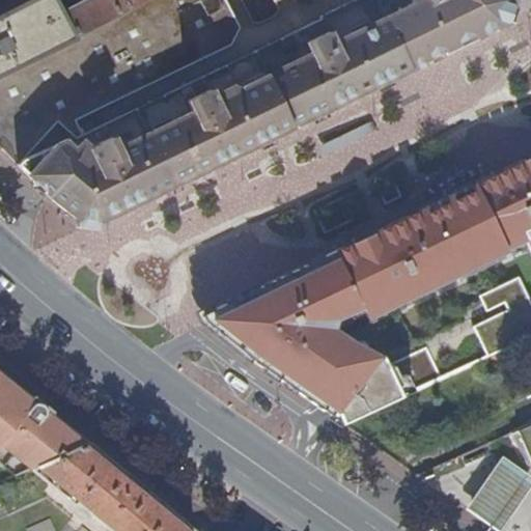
[(0,75),(0,148),(46,196),(86,228),(508,22),(510,14),(501,0),(145,0),(75,36),(0,75)]
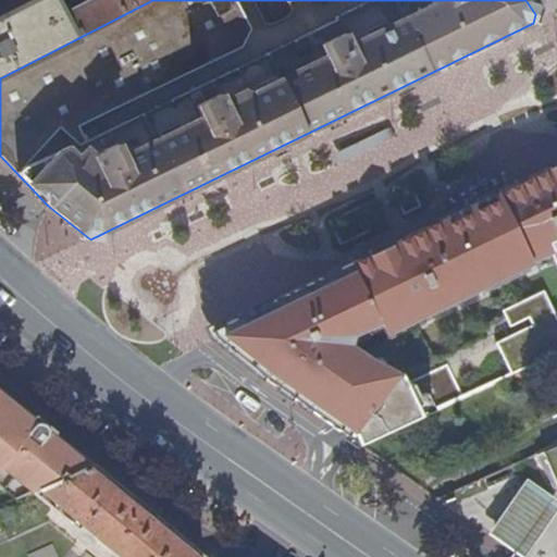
[(0,78),(78,38),(64,10),(59,0),(33,0),(0,17),(0,78)]
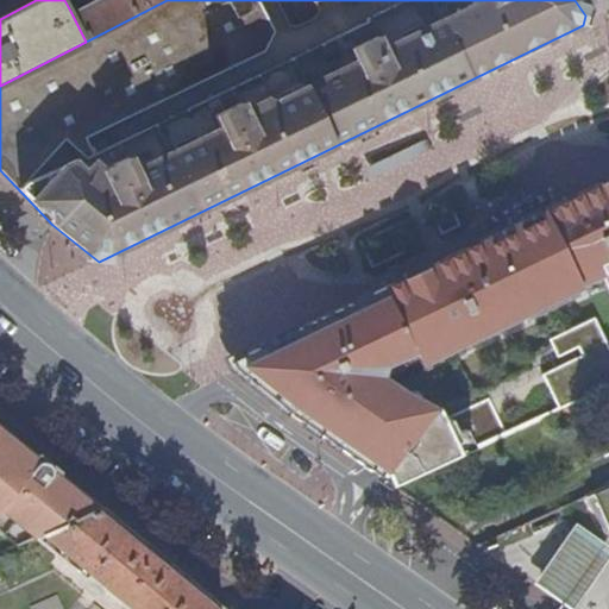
[(92,0),(70,11),(86,42),(167,0),(92,0)]
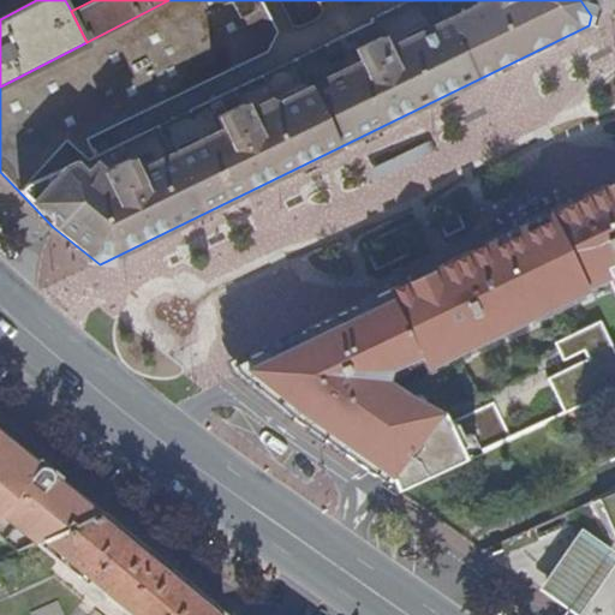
[(580,0),(591,16),(593,7),(589,0),(580,0)]
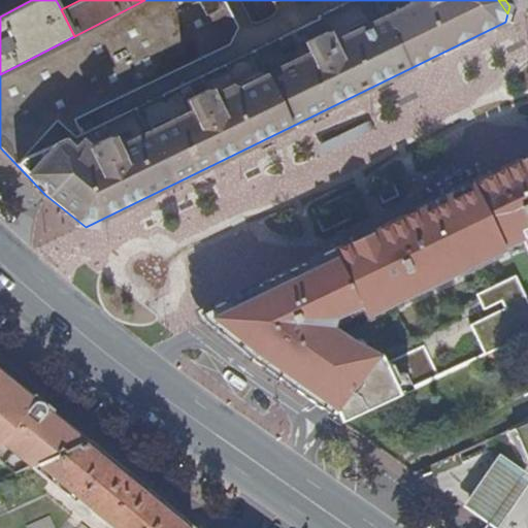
[(369,120),(318,144),(320,150),(322,154),(374,129),(369,120)]
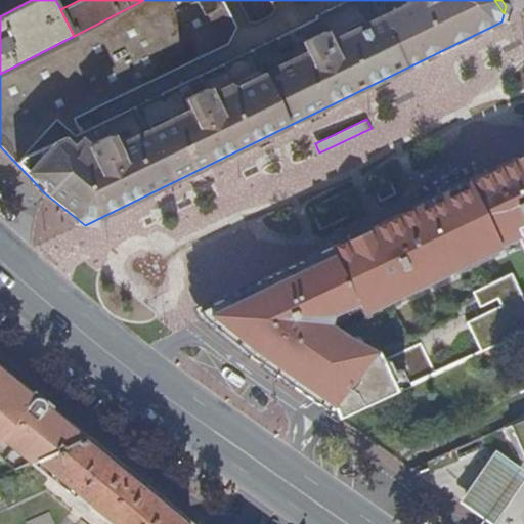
[(516,228),(523,224),(523,153),(200,308),(315,400),(323,406),(339,419),(397,392),(377,352),(330,322),(516,228)]
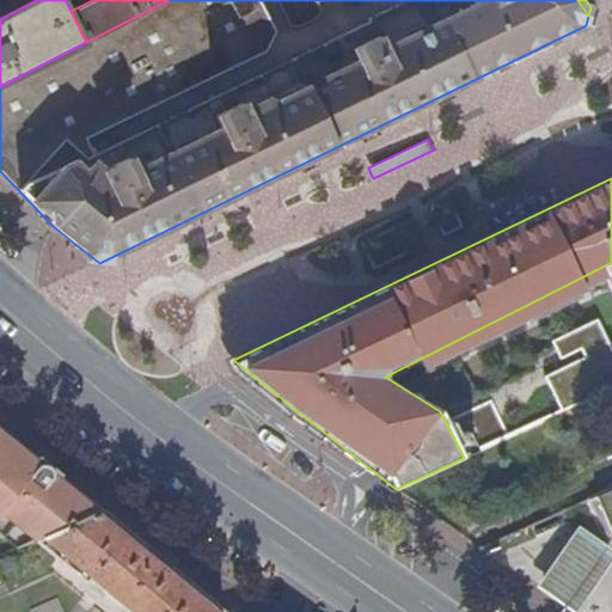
[(611,348),(599,319),(554,338),(565,365),(545,374),(561,410),(611,387),(611,348)]
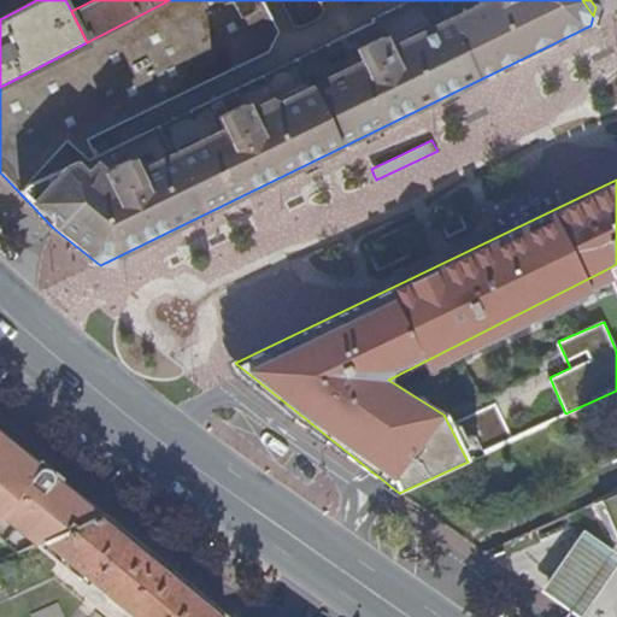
[(469,419),(486,442),(507,427),(491,404),(469,419)]
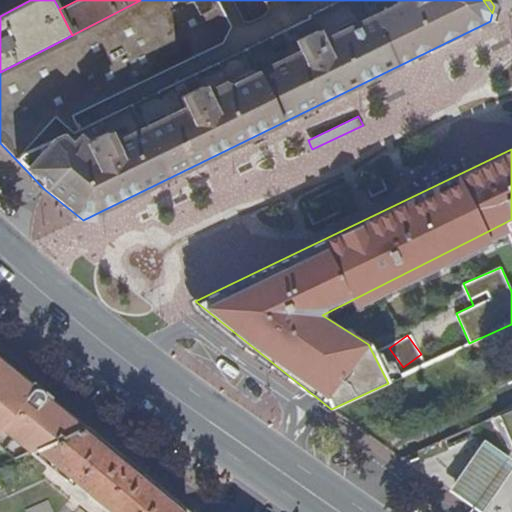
[(28,453),(82,427),(83,426),(0,358),(0,446),(15,459),(28,453)]
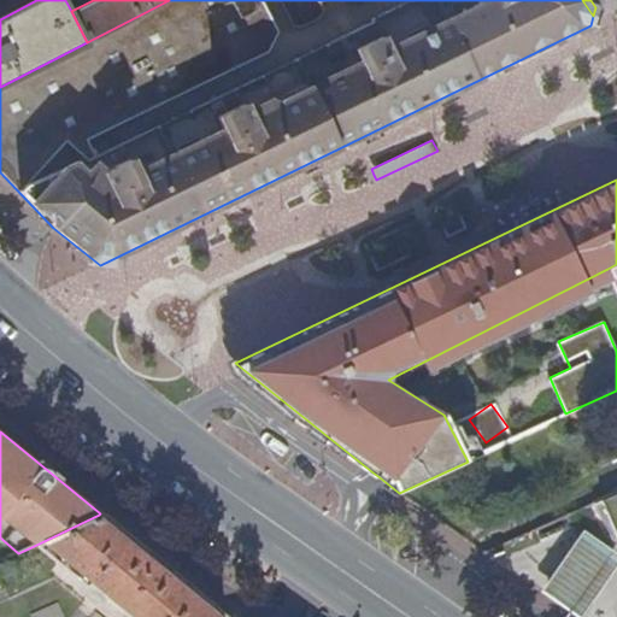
[(616,493),(597,503),(616,545),(616,493)]
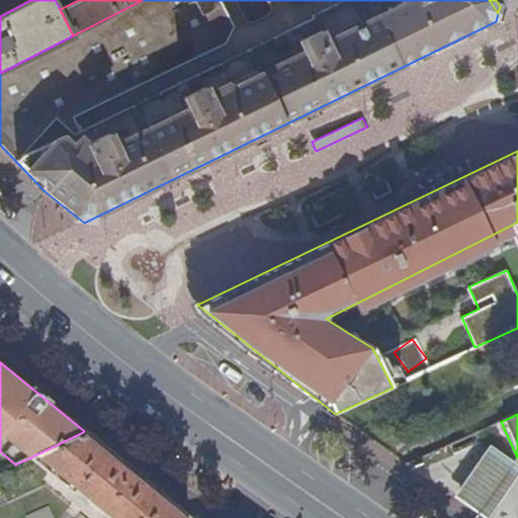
[(176,508),(83,432),(28,458),(69,492),(72,489),(107,517),(182,517),(183,517),(174,511),(176,508)]
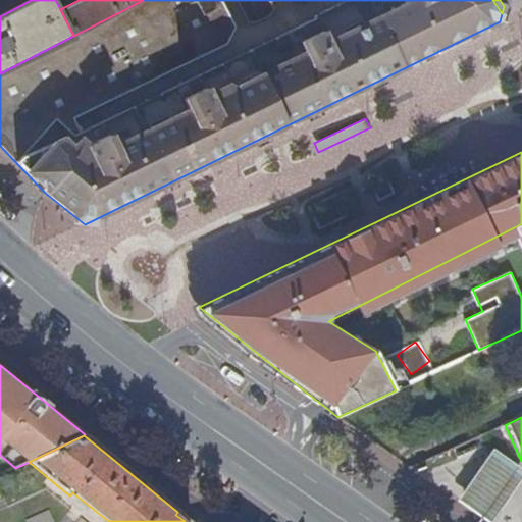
[(69,496),(101,521),(108,521),(72,492),(69,496)]
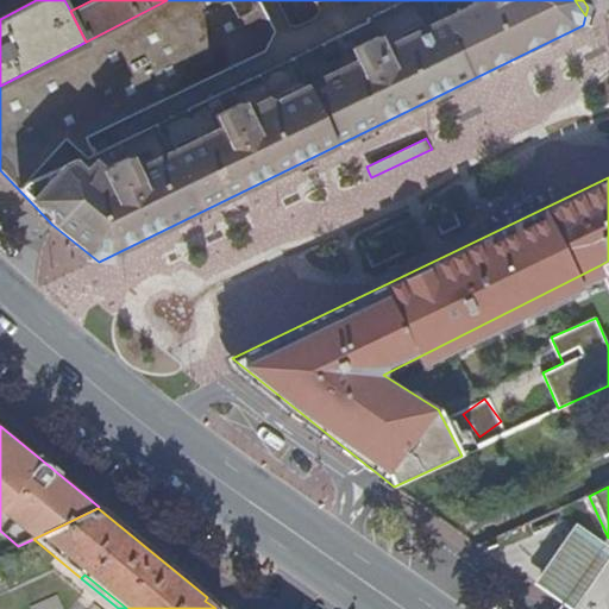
[(62,608),(58,596),(33,602),(35,608),(62,608)]
